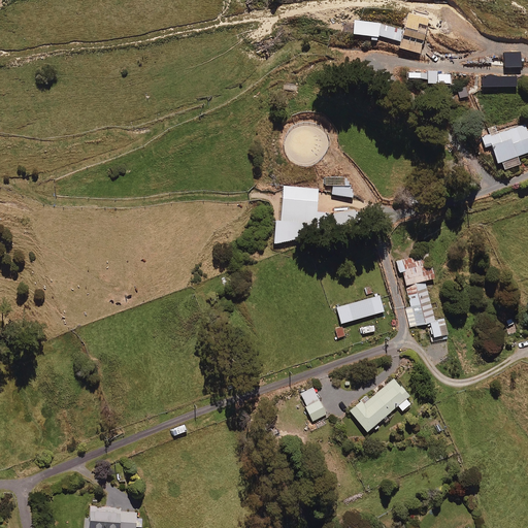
[(402,42),(410,47),(415,33),(382,23),(377,35),(402,42)]
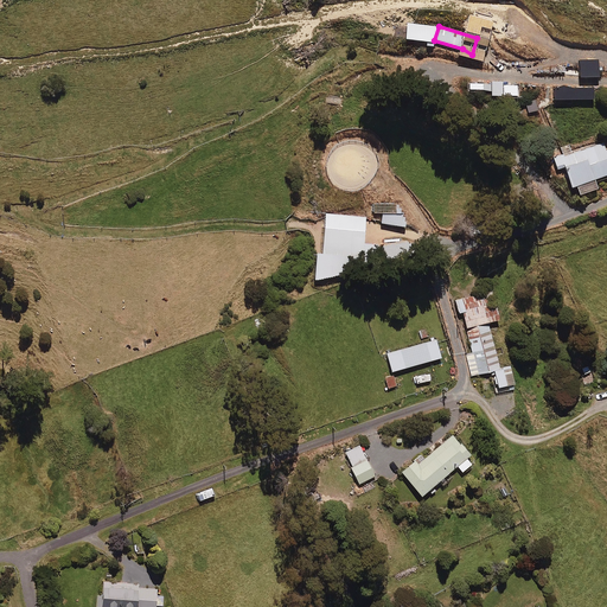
[(538,110),(536,100),(525,102),(528,113),(538,110)]
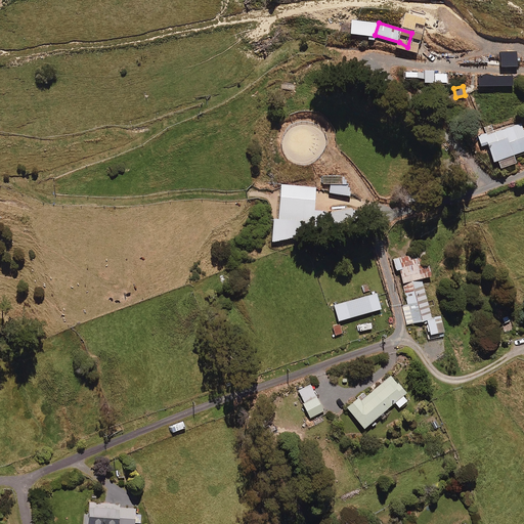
[(523,150),(523,129),(522,123),(494,132),(491,125),(476,130),(482,146),(488,144),(494,162),(498,160),(500,168),(516,163),(514,155),(523,150)]
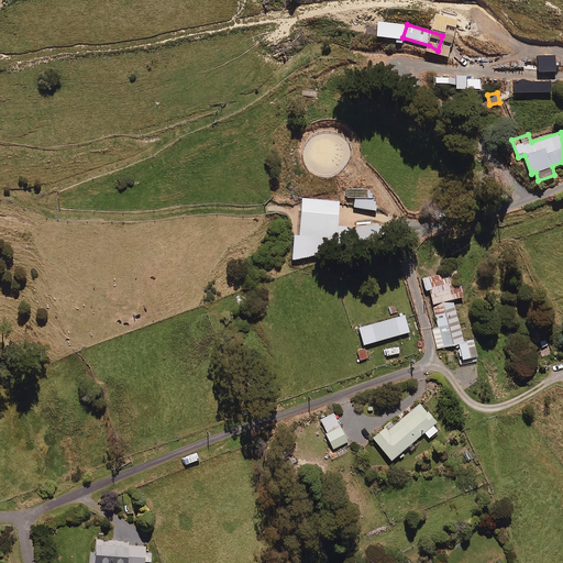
[(294,238),(293,260),(337,251),(340,201),(302,199),(299,238),(294,238)]
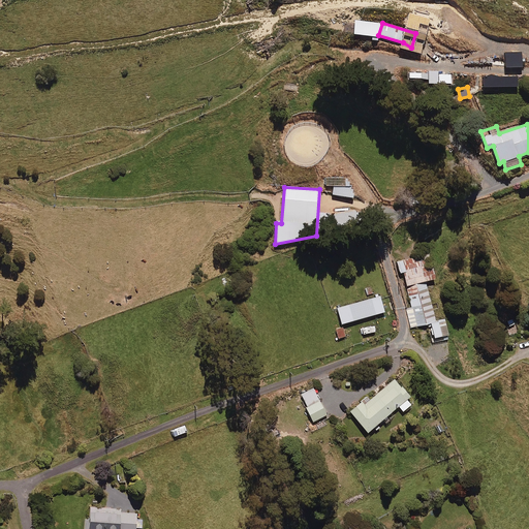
[(407,311),(411,329),(428,324),(432,343),(449,339),(444,318),(435,321),(426,281),(435,279),(429,254),(397,261),(399,271),(403,271),(412,310),(407,311)]
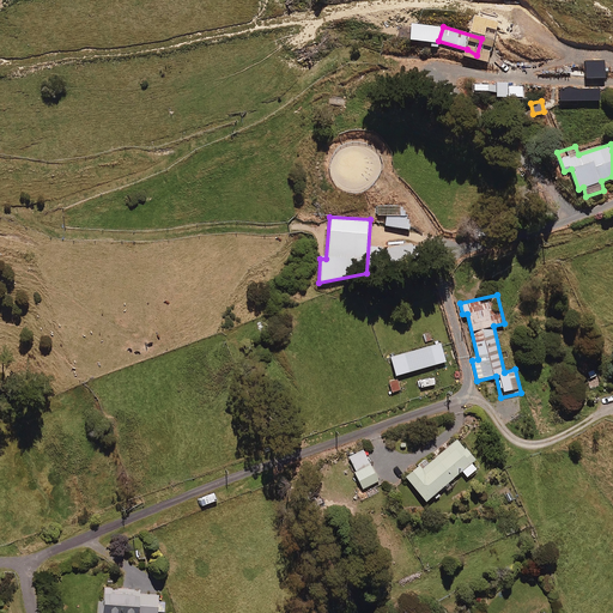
[(445,362),(441,344),(390,357),(396,376),(445,362)]
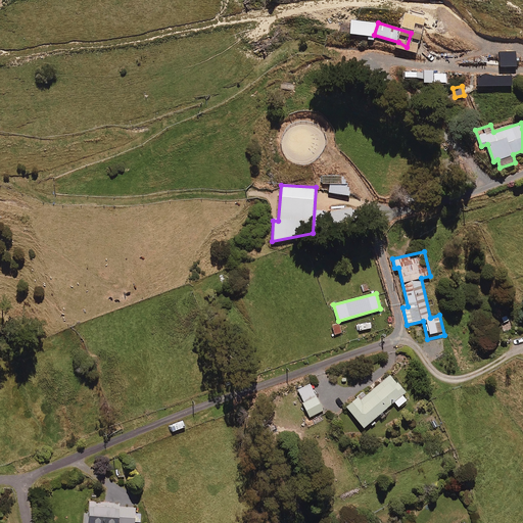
[(346,408),(364,428),(370,423),(372,426),(376,422),(374,420),(379,416),(383,420),(391,413),(388,408),(394,402),(398,408),(407,400),(402,395),(406,392),(391,375),(361,400),(359,398),(346,408)]
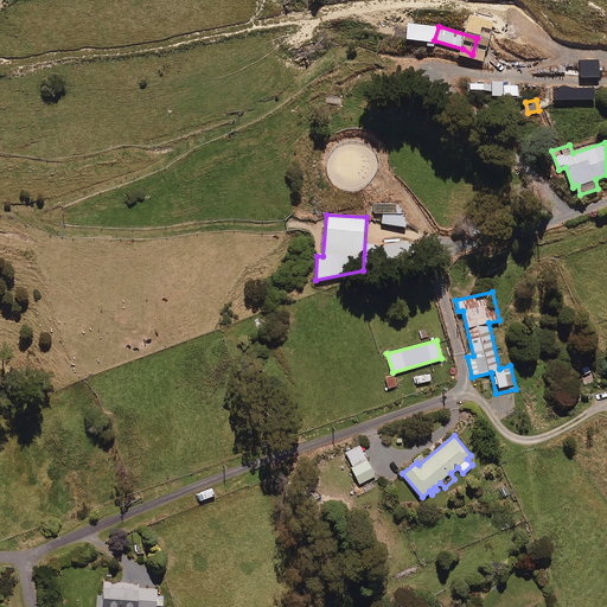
[(375,477),(359,446),(344,453),(359,484),(375,477)]
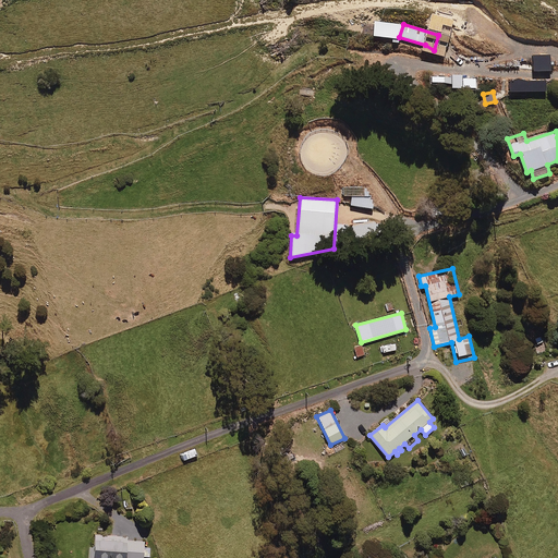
[(128,538),(95,536),(94,550),(89,550),(88,557),(143,557),(149,557),(149,549),(144,549),(144,542),(128,541),(128,538)]
